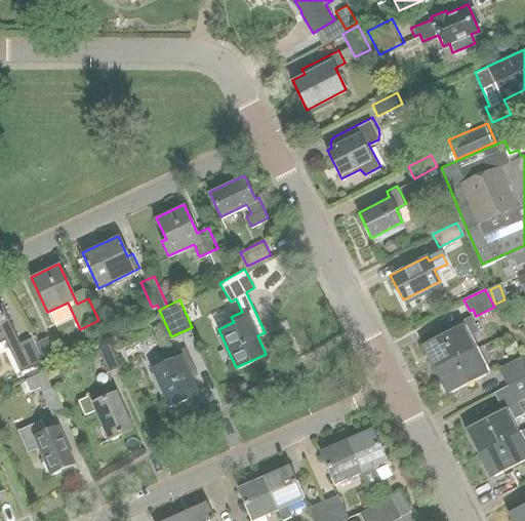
[(0,341),(16,333),(1,302),(0,302),(0,341)]
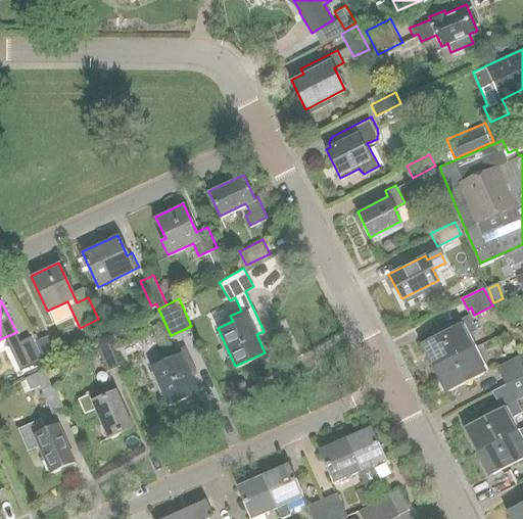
[(424,341),(436,366),(473,347),(466,333),(476,328),(469,314),(445,325),(447,329),(424,341)]
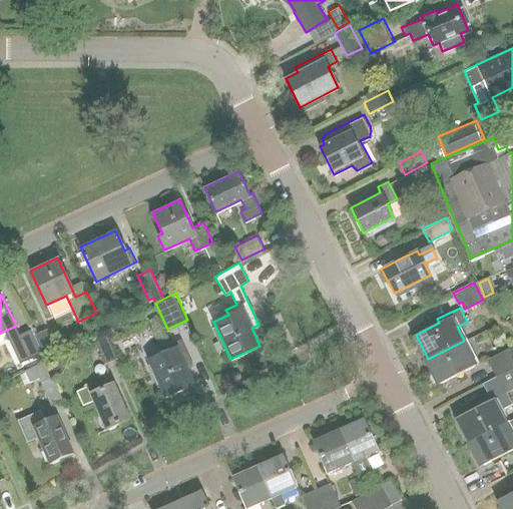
[(44,356),(31,328),(16,336),(19,341),(30,364),(44,356)]
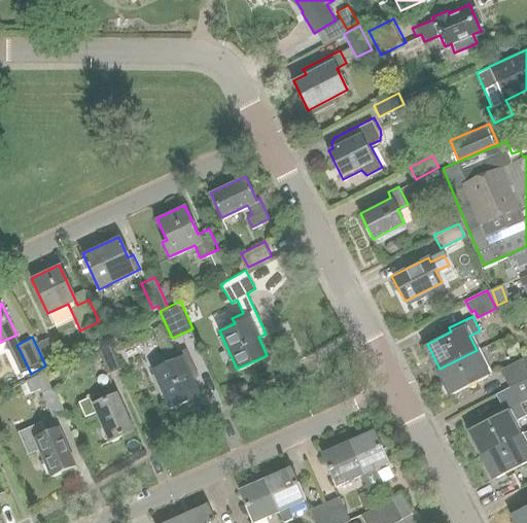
[(48,337),(36,342),(45,360),(57,355),(48,337)]
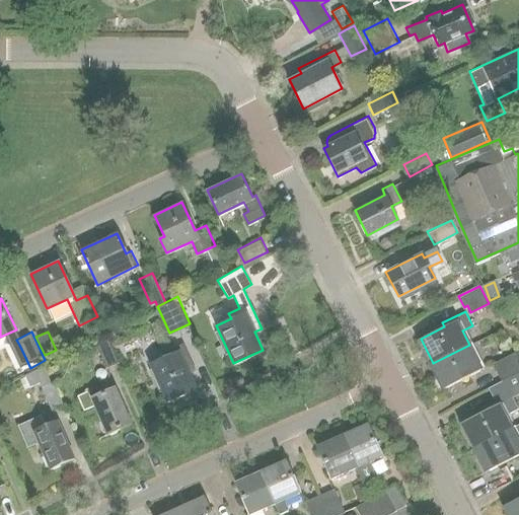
[(119,361),(108,337),(96,343),(106,366),(119,361)]
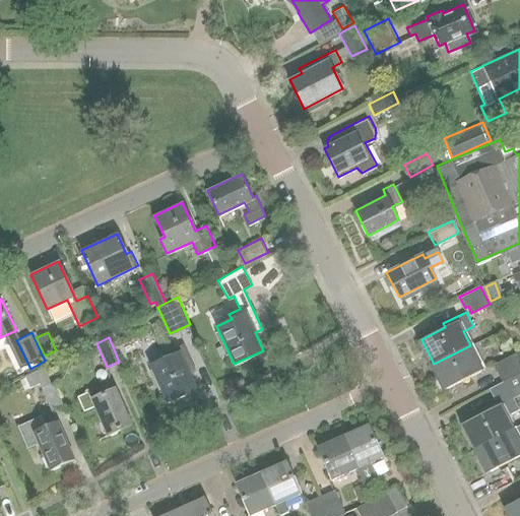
[(161,353),(165,359),(151,365),(169,402),(196,389),(189,374),(196,370),(184,343),(161,353)]
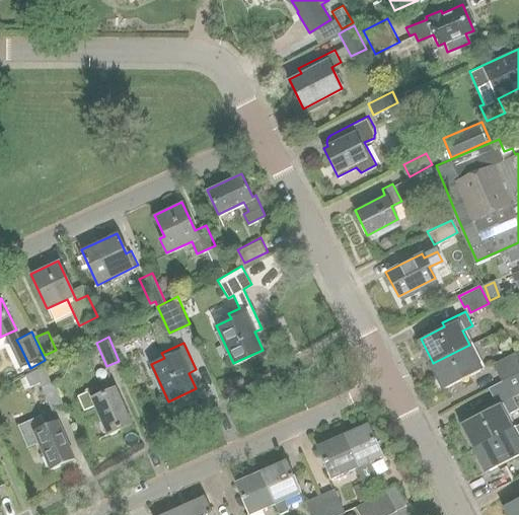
[(480,368),(469,345),(433,363),(444,386),(480,368)]
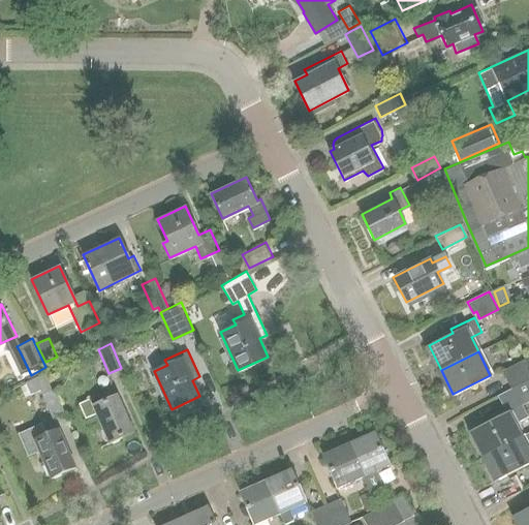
[(512,387),(528,377),(528,366),(524,357),(502,368),(512,387)]
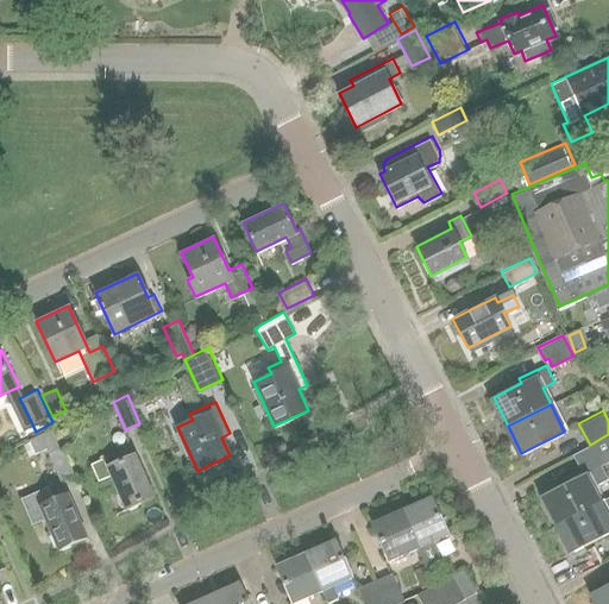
[(45,446),(62,480),(76,473),(63,445),(61,446),(51,427),(29,438),(36,452),(45,446)]
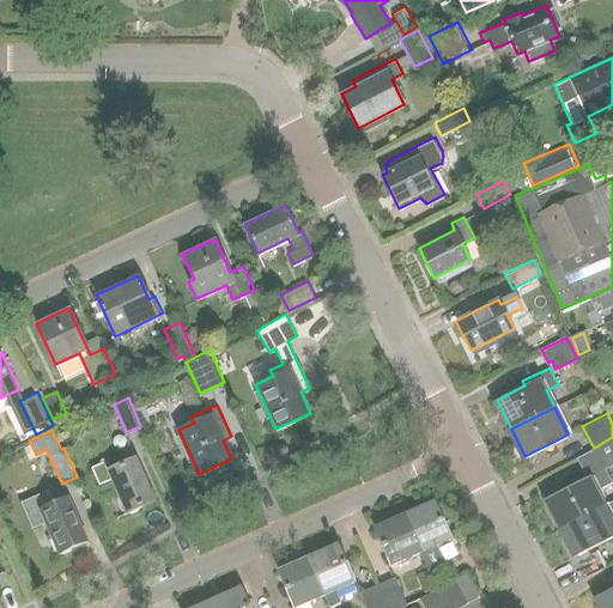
[(547,496),(563,524),(611,500),(602,486),(612,480),(612,475),(607,466),(612,462),(612,437),(594,448),(578,455),(588,475),(547,496)]
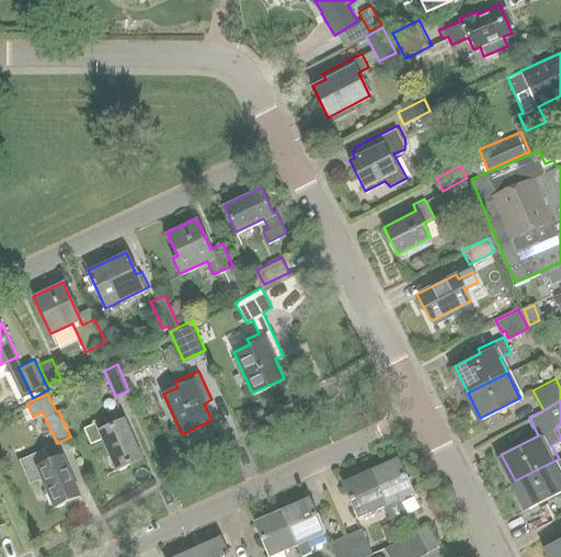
[(98,429),(95,422),(84,427),(92,443),(103,439),(116,468),(142,457),(124,417),(98,429)]
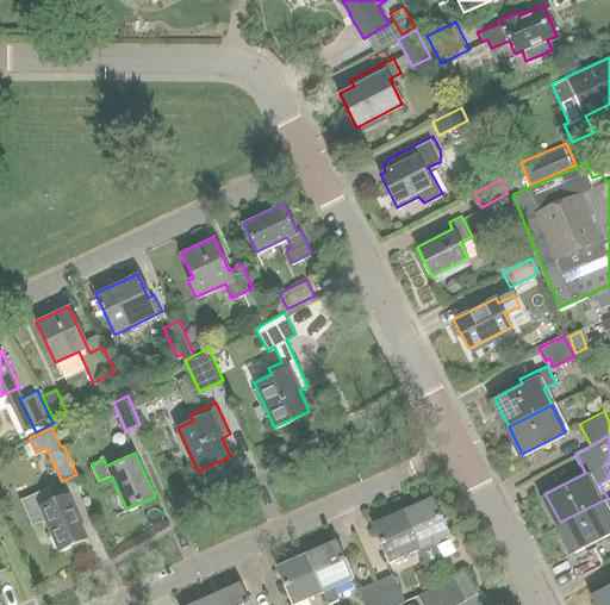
[(49,487),(22,499),(33,525),(47,519),(60,550),(87,538),(68,494),(55,501),(49,487)]
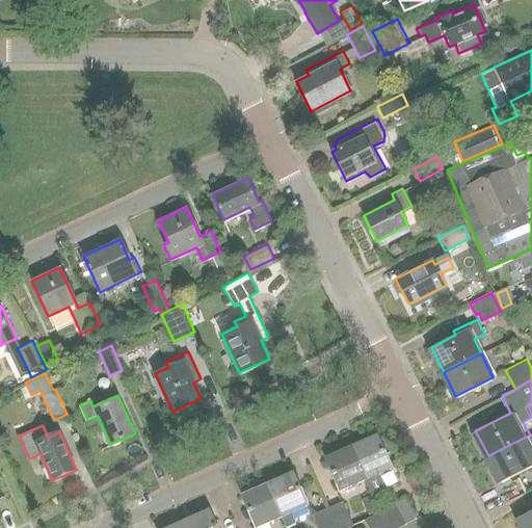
[(531,432),(530,434),(488,455),(486,456),(500,481),(531,465),(531,432)]
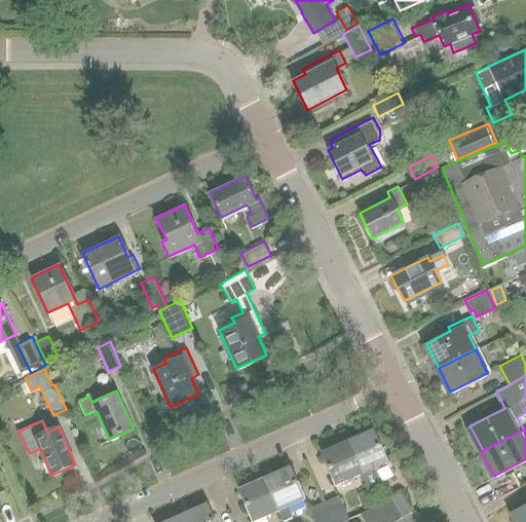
[(361,473),(371,494),(382,490),(372,468),(385,461),(371,430),(346,441),(361,473)]
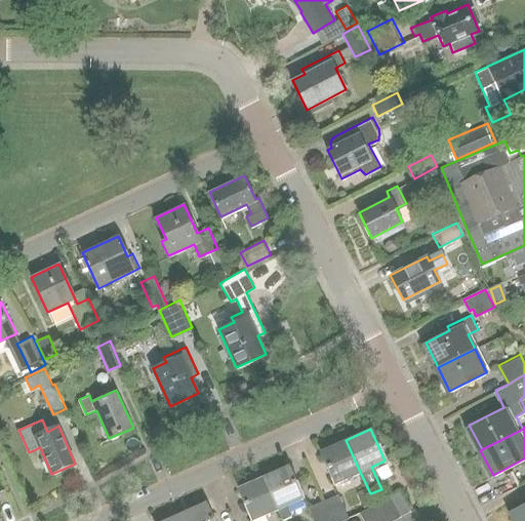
[(334,483),(360,472),(346,440),(320,451),(334,483)]
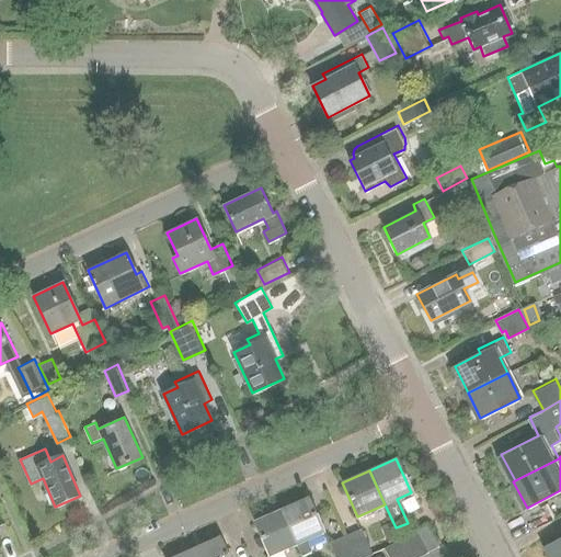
[(323,530),(309,498),(282,510),(296,543),(301,555),(311,550),(306,538),(323,530)]
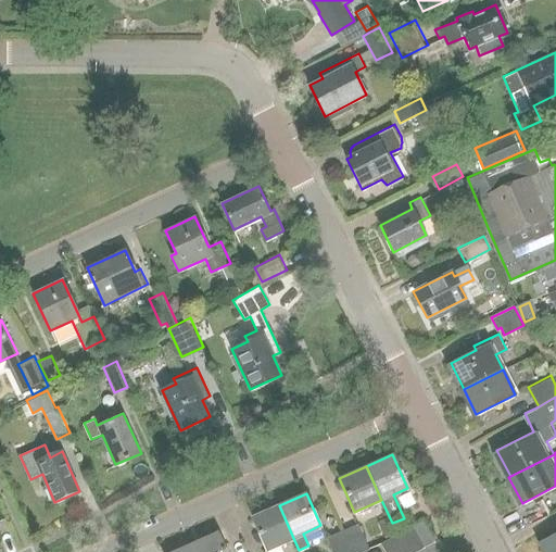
[(266,550),(293,538),(279,505),(252,517),(266,550)]
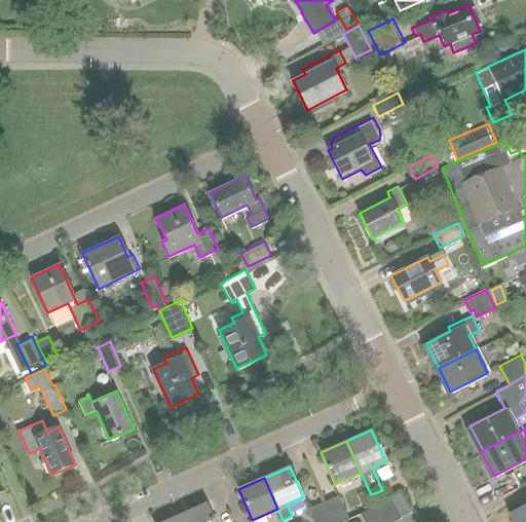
[(402,489),(390,495),(401,517),(413,510),(402,489)]
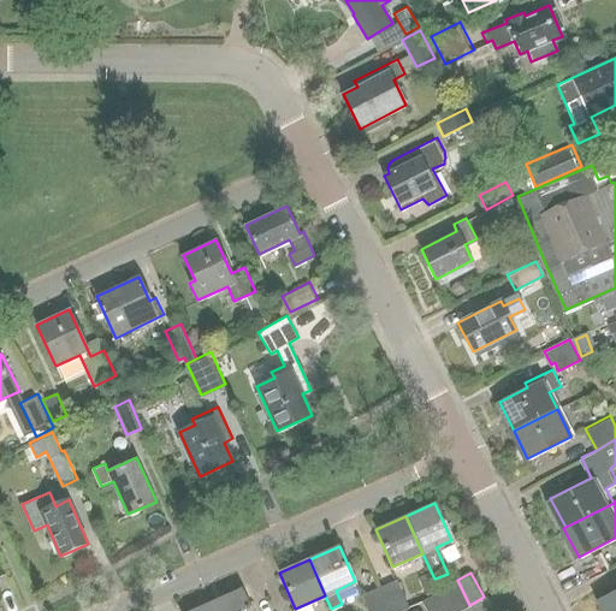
[(398,576),(379,586),(391,610),(397,610),(412,605),(398,576)]
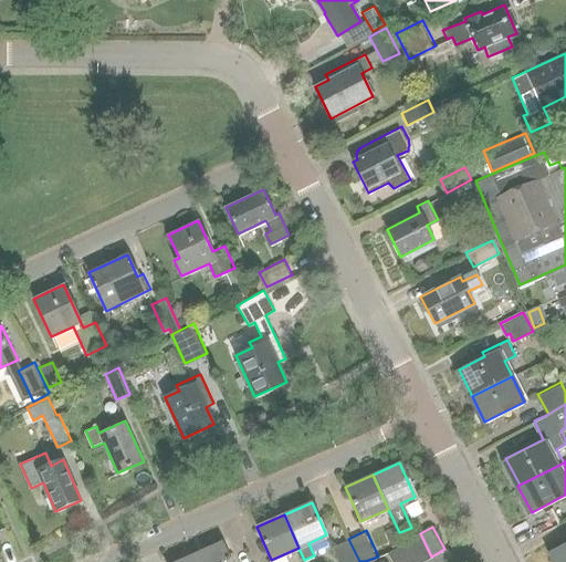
[(420,561),(431,557),(420,533),(409,540),(420,561)]
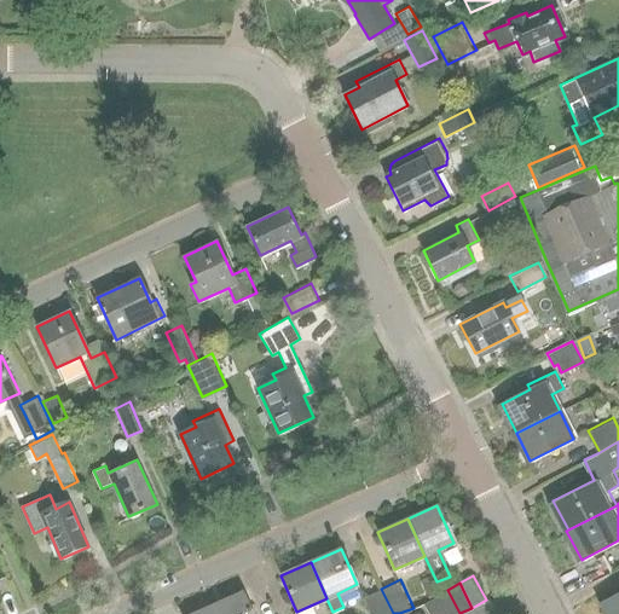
[(374,613),(393,613),(381,589),(365,596),(374,613)]
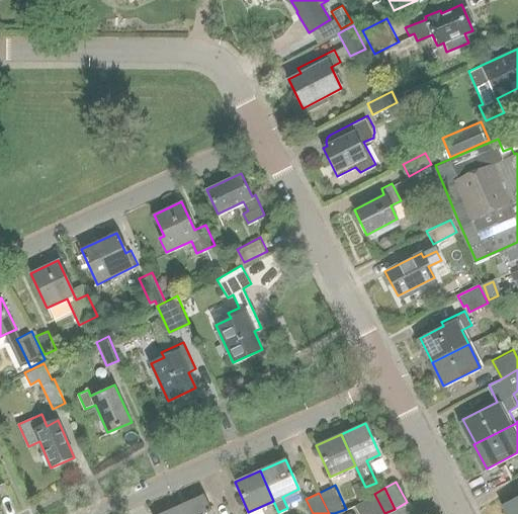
[(384,513),(374,494),(365,499),(372,513),(384,513)]
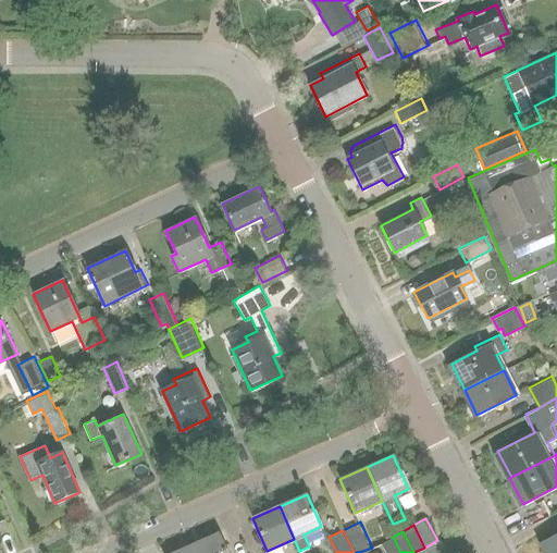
[(226,552),(218,532),(192,544),(196,552),(226,552)]
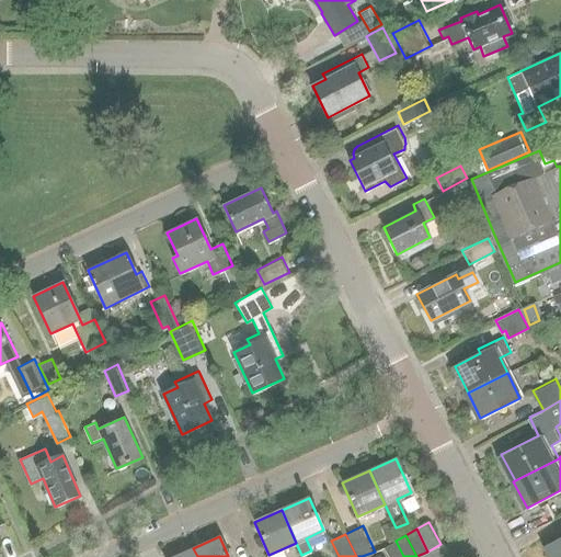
[(560,556),(560,540),(547,547),(551,556),(560,556)]
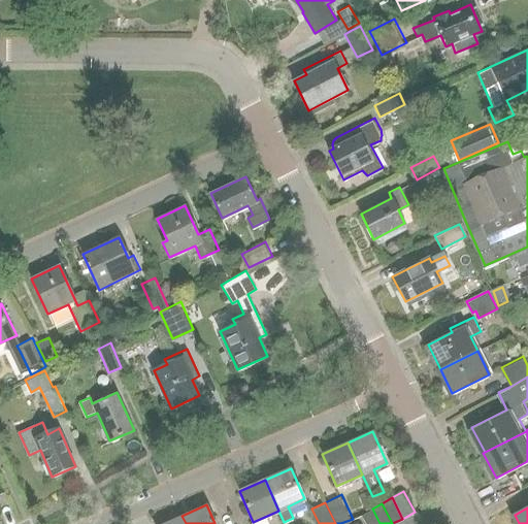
[(368,523),(380,523),(372,509),(363,514),(368,523)]
